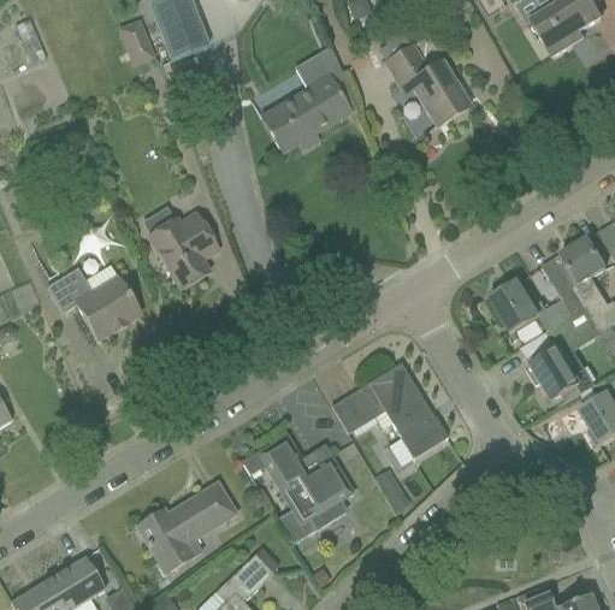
[(148,0),(171,60),(210,46),(191,0),(148,0)]
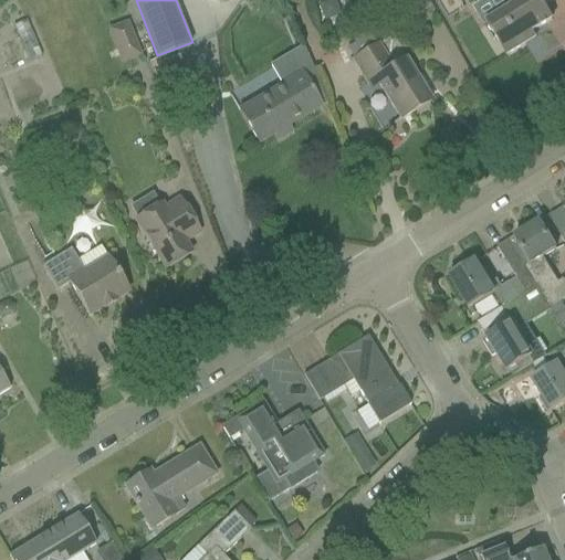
[(489,20),(508,52),(527,41),(523,34),(554,16),(546,1),(548,0),(510,0),(513,4),(489,20)]
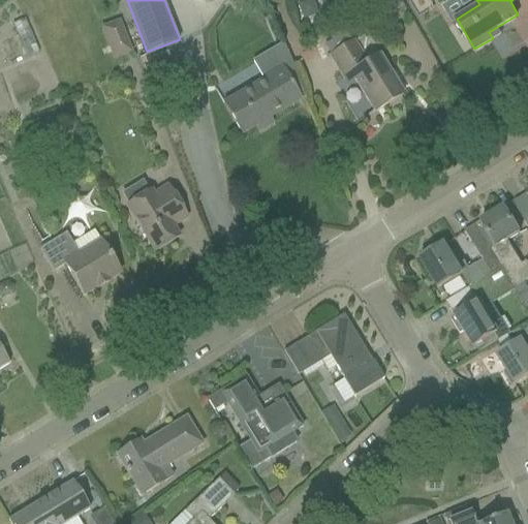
[(101,24),(113,57),(132,50),(120,17),(101,24)]
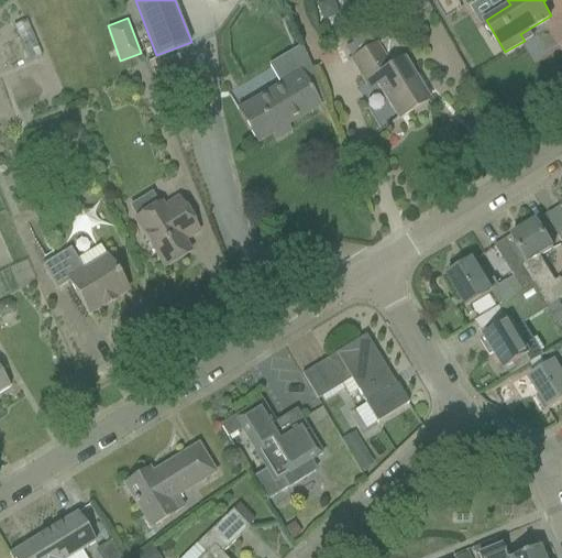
[(399,118),(429,98),(403,58),(390,66),(376,42),(374,43),(366,32),(346,44),(353,56),(352,57),(367,81),(374,77),(399,118)]
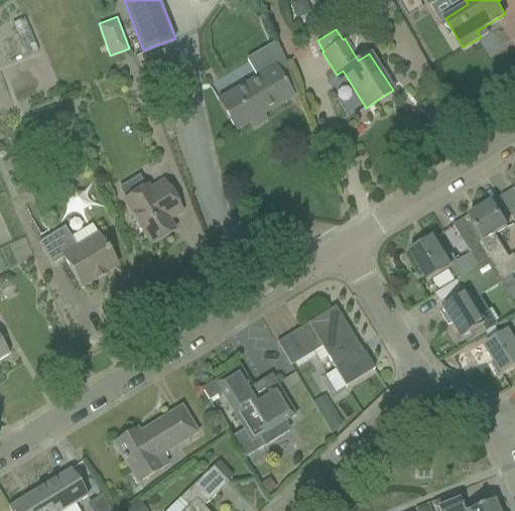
[(150,66),(168,58),(164,47),(145,54),(150,66)]
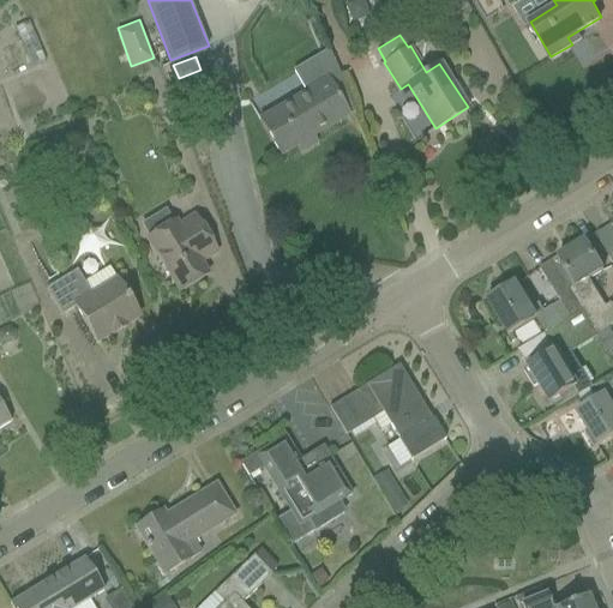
[(270,160),(281,152),(349,112),(355,108),(340,70),(259,118),(250,124),(270,160)]
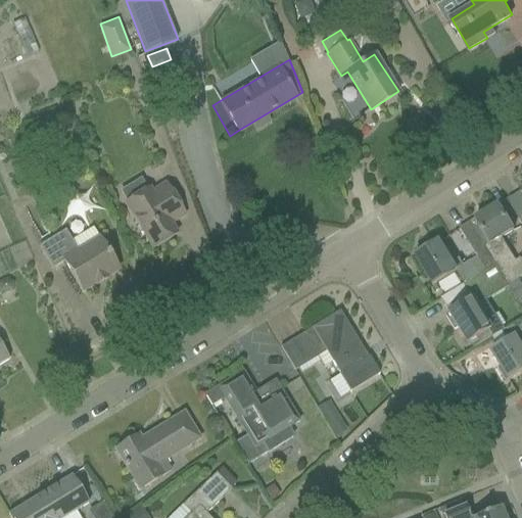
[(126,200),(153,246),(178,231),(172,221),(185,212),(165,181),(151,189),(149,186),(126,200)]
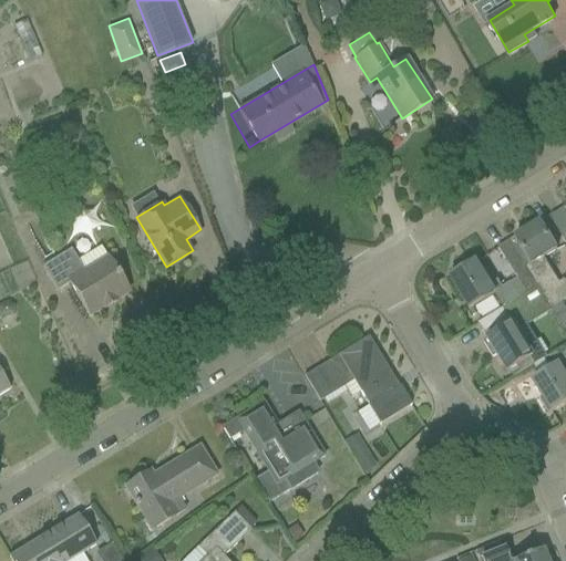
[(542,219),(511,238),(539,284),(546,295),(553,308),(564,300),(564,299),(565,297),(565,277),(559,280),(545,255),(558,247),(542,219)]
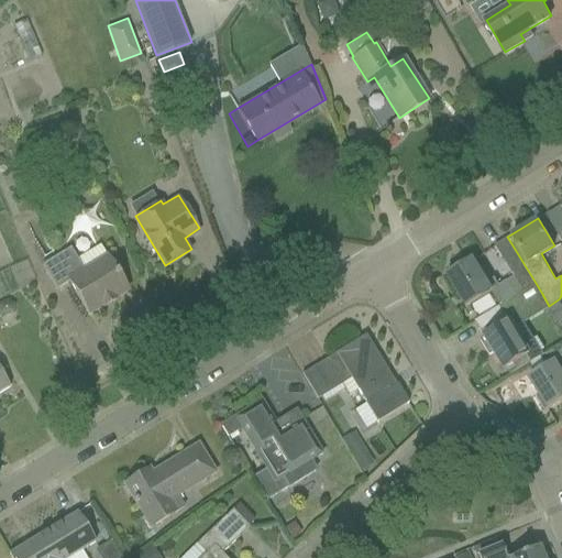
[(536,283),(507,237),(496,243),(515,274),(508,277),(500,283),(495,275),(488,280),(474,256),(448,273),(449,274),(449,273),(458,287),(456,287),(467,305),(493,288),(502,304),(536,283)]
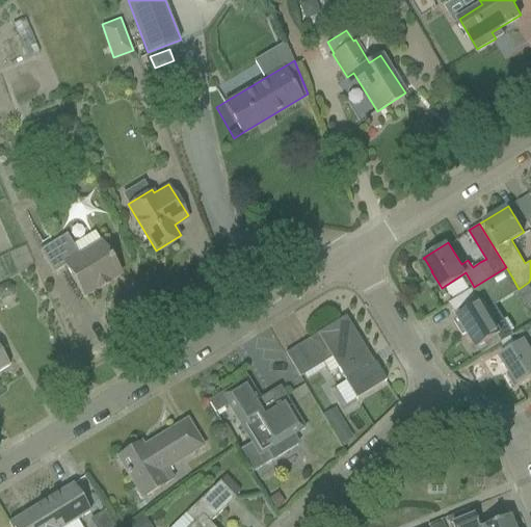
[(108,280),(122,271),(95,229),(73,241),(67,232),(41,247),(54,270),(65,263),(85,294),(98,286),(99,288),(101,287),(100,285),(106,281),(107,283),(110,281),(108,280)]
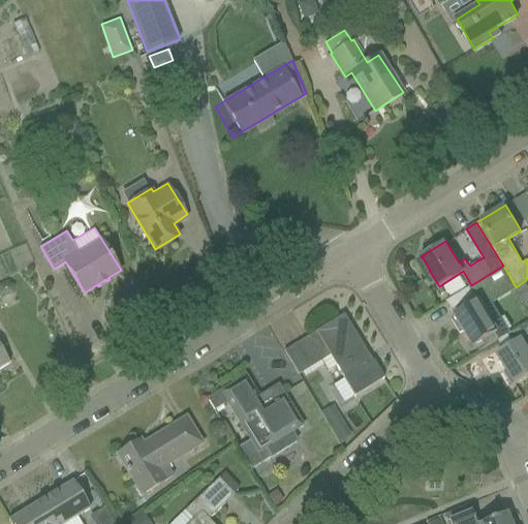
[(476,294),(477,295),(509,276),(503,266),(471,285),(476,294)]
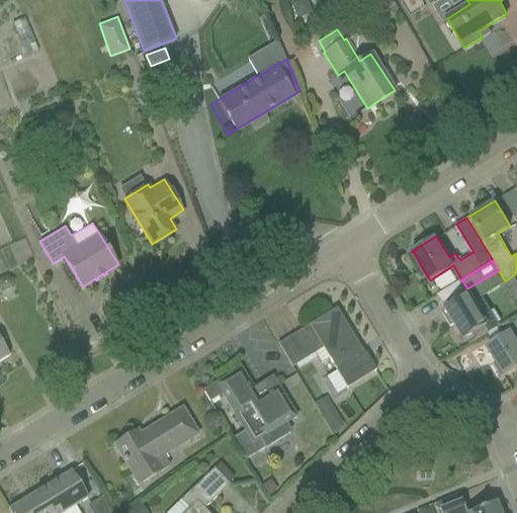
[(483,293),(484,294),(505,281),(499,270),(467,288),(466,287),(456,293),(459,300),(470,293),(474,298),(483,293)]
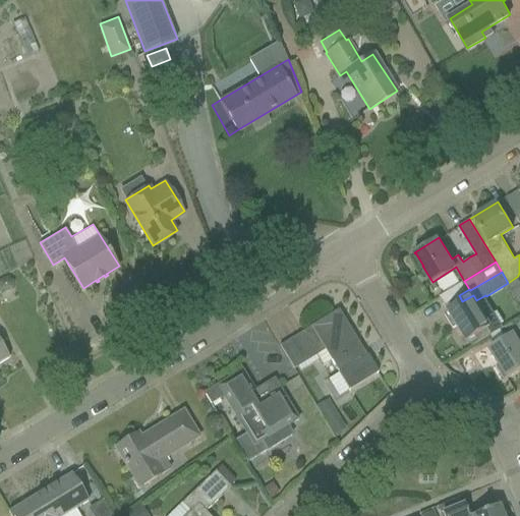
[(12,279),(7,276),(0,279),(0,286),(4,289),(12,285),(12,279)]
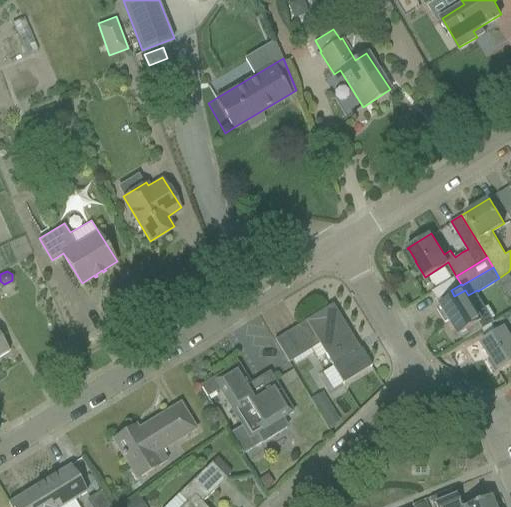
[(510,273),(509,271),(499,278),(510,295),(510,273)]
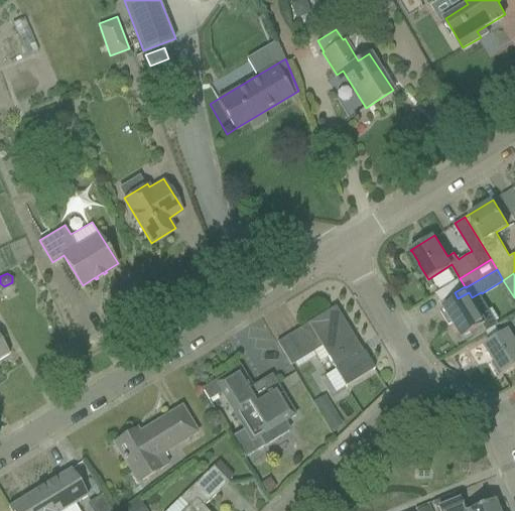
[(493,306),(491,308),(482,293),(481,292),(472,297),(469,292),(458,298),(444,306),(445,307),(441,309),(449,322),(453,320),(463,336),(483,323),(487,330),(500,322),(497,318),(500,316),(493,306)]
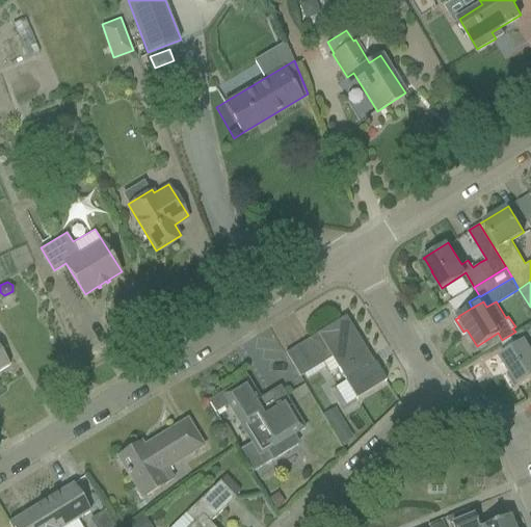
[(318,332),(297,344),(311,367),(323,360),(329,370),(338,365),(346,379),(356,396),(357,396),(356,394),(385,376),(386,378),(387,378),(375,361),(346,314),(318,332)]
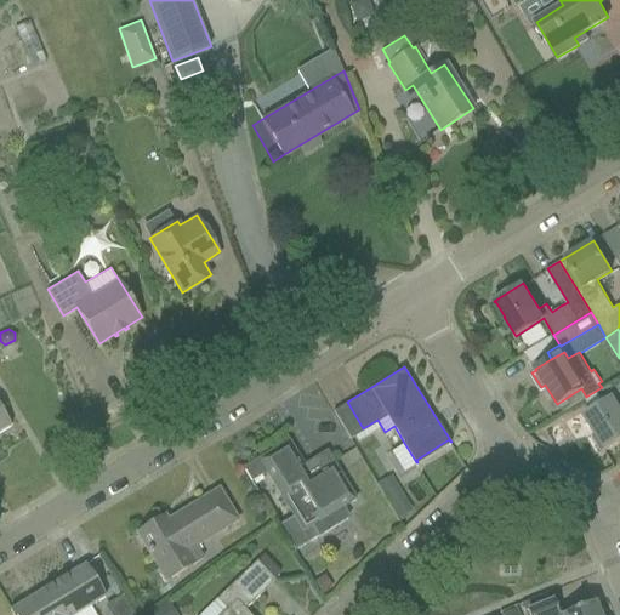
[(619,379),(604,387),(610,398),(585,414),(596,432),(592,433),(603,450),(606,448),(606,449),(619,440),(619,379)]
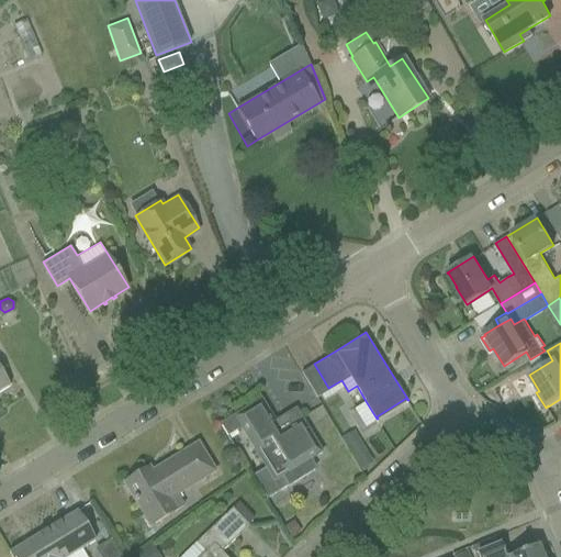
[(0,390),(10,385),(0,368),(0,390)]
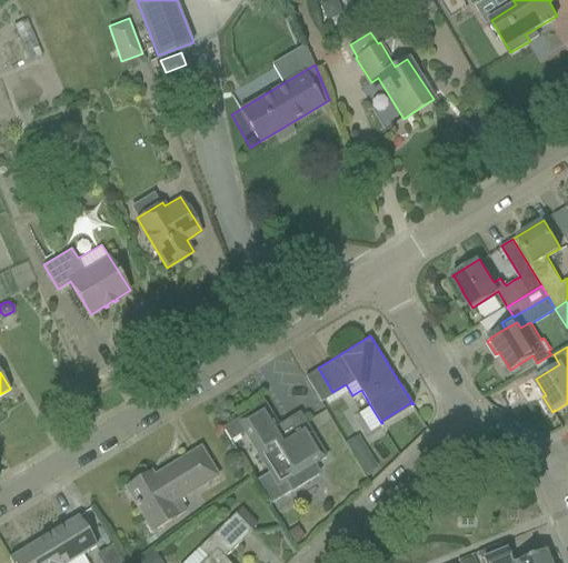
[(498,403),(507,398),(500,388),(492,393),(498,403)]
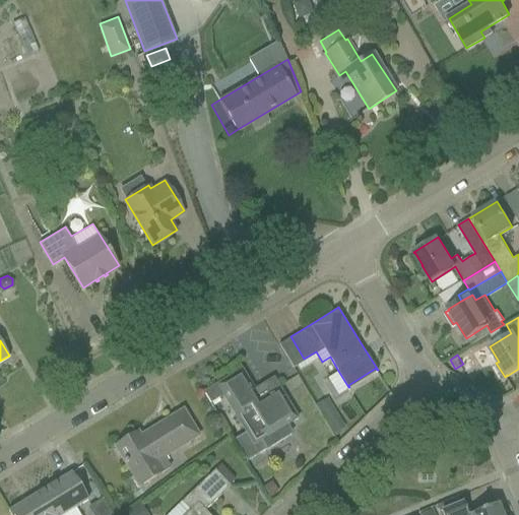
[(222,378),(242,409),(235,413),(246,431),(234,438),(247,458),(293,431),(288,422),(298,415),(278,384),(278,385),(278,386),(260,397),(242,366),(222,378)]
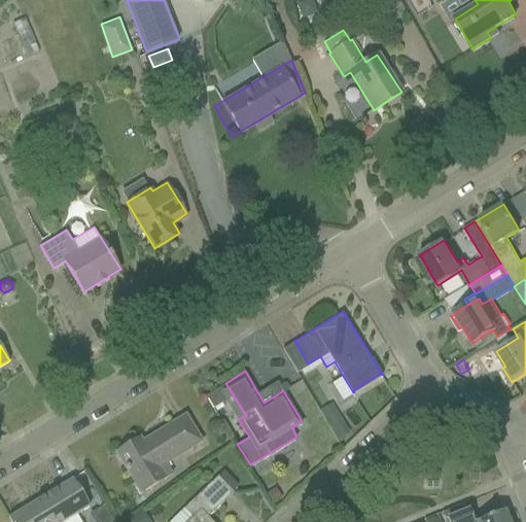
[(207,394),(214,406),(230,396),(222,385),(207,394)]
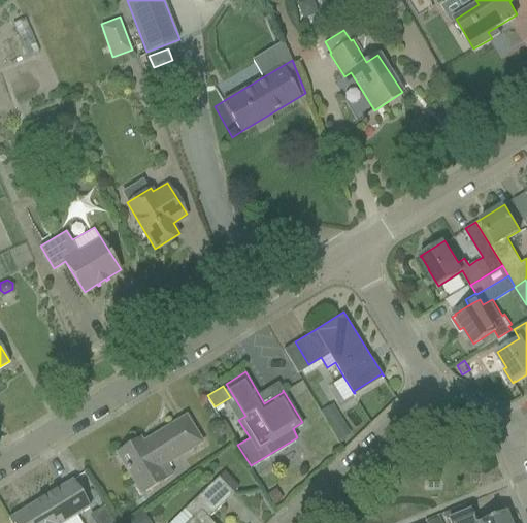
[(338,411),(327,418),(333,428),(344,421),(338,411)]
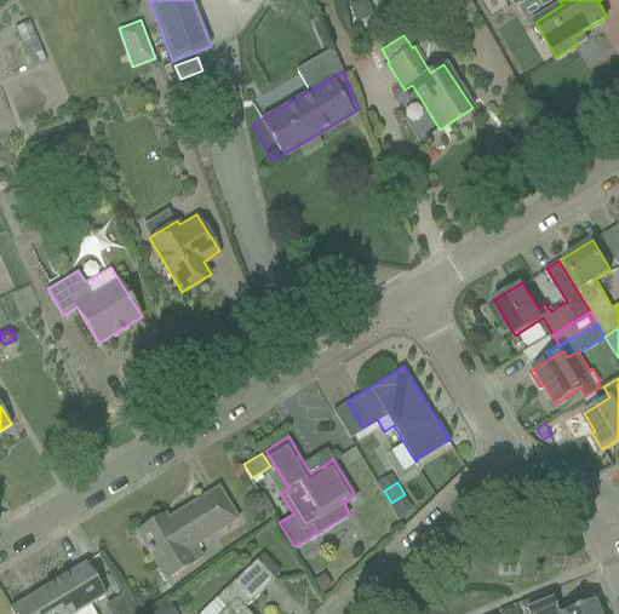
[(239,516),(221,485),(205,494),(210,501),(172,523),(165,511),(137,529),(167,578),(204,555),(196,541),(239,516)]
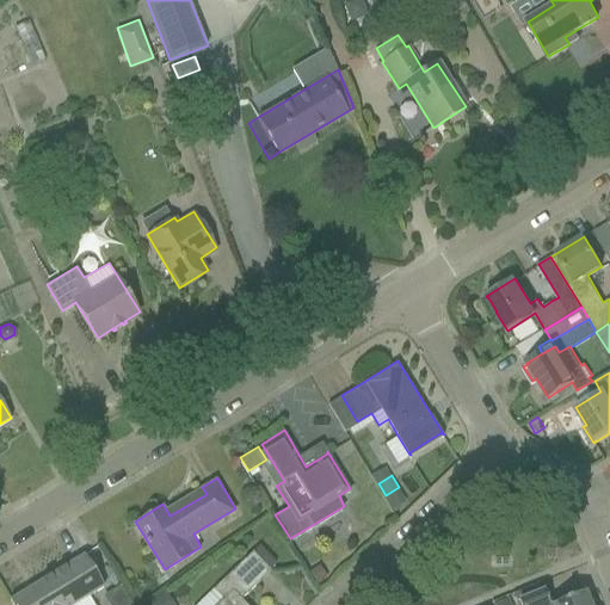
[(271,568),(270,567),(277,560),(260,543),(253,550),(221,580),(193,604),(248,604),(241,597),(271,568)]
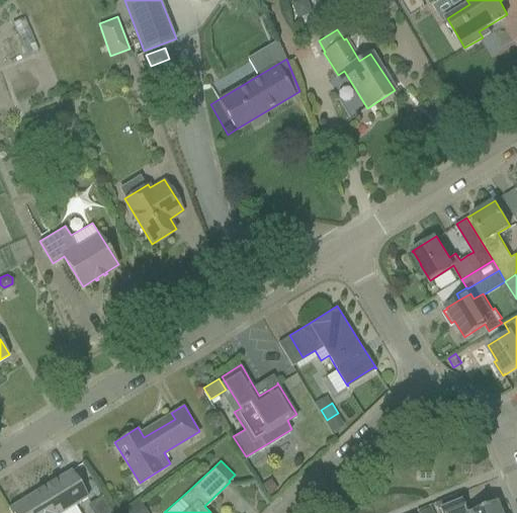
[(58,512),(87,496),(71,468),(9,506),(13,512),(58,512)]
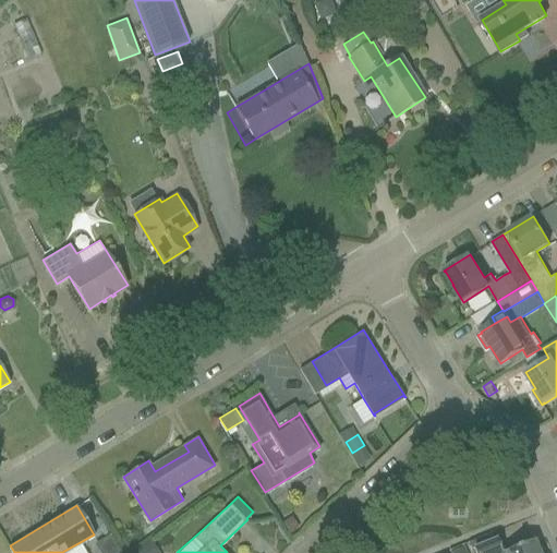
[(282,520),(290,531),(299,526),(292,515),(282,520)]
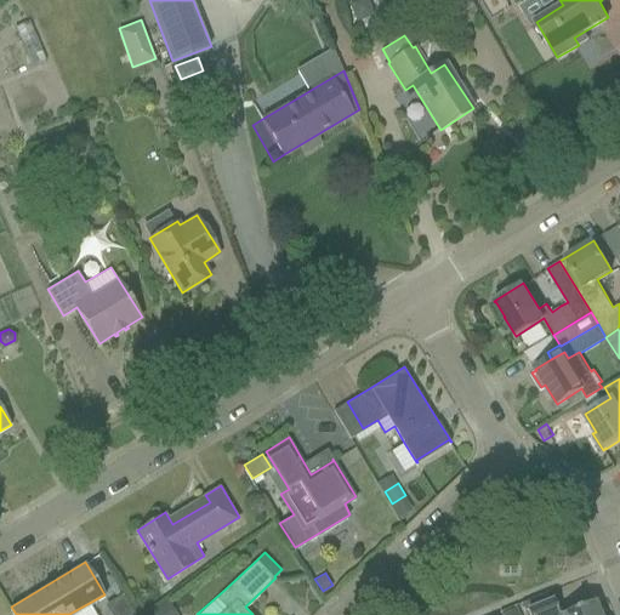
[(530,614),(601,614),(595,599),(558,614),(549,590),(522,601),(524,609),(528,608),(530,614)]
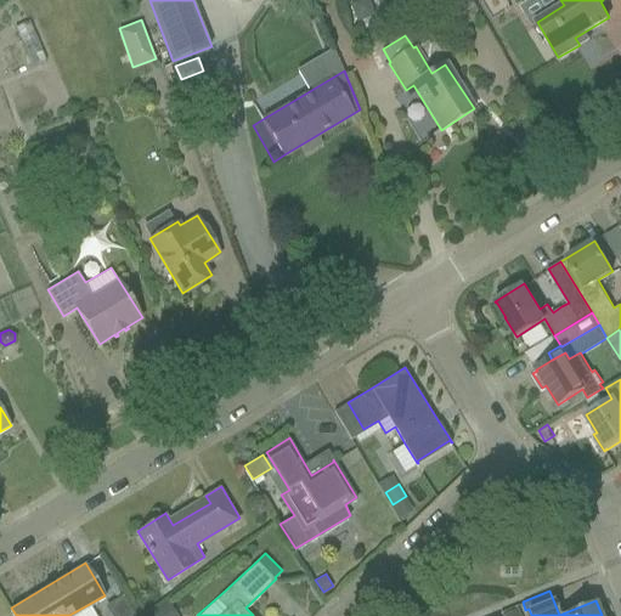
[(135,615),(122,593),(106,603),(113,615),(135,615)]
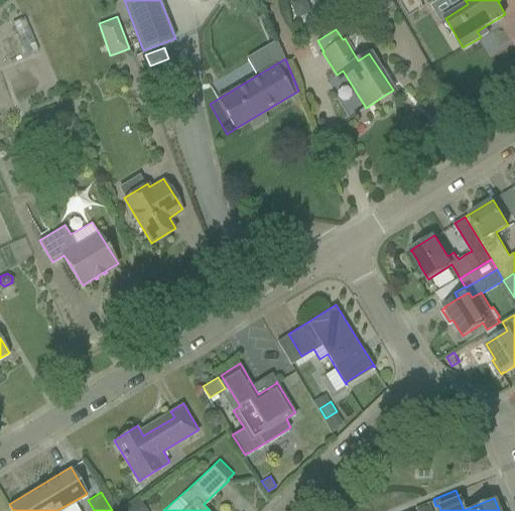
[(120,510),(141,510),(134,500),(119,508),(120,510)]
